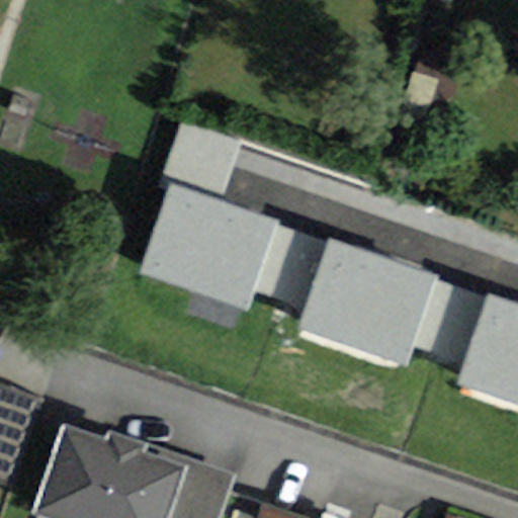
[(184,117),(162,173),(223,197),(245,142),(184,117)]
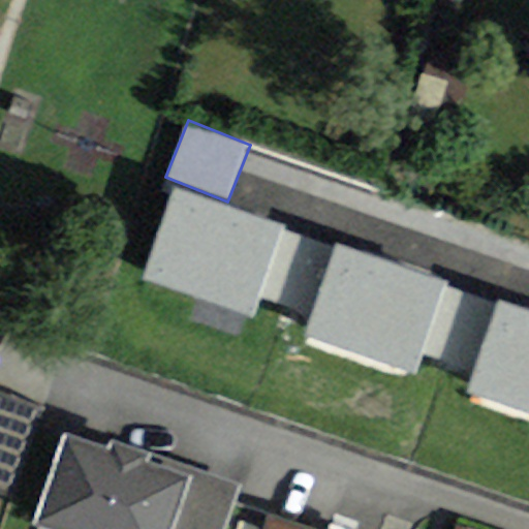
[(141,278),(251,318),(257,298),(284,229),(173,189),(141,278)]
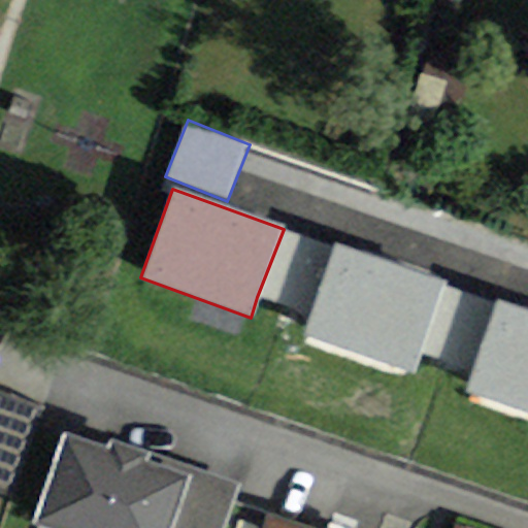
[(308,317),(334,249),(284,229),(257,297),(308,317)]
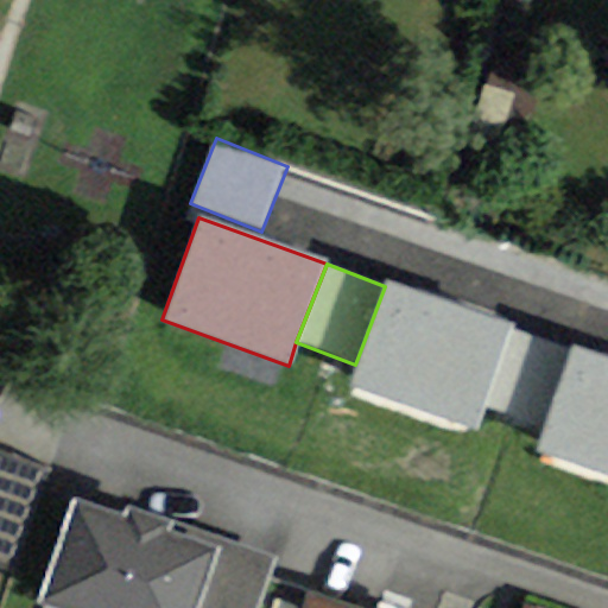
[(348,386),(476,431),(485,410),(512,331),(515,324),(387,279),(385,286),(355,365),(348,386)]
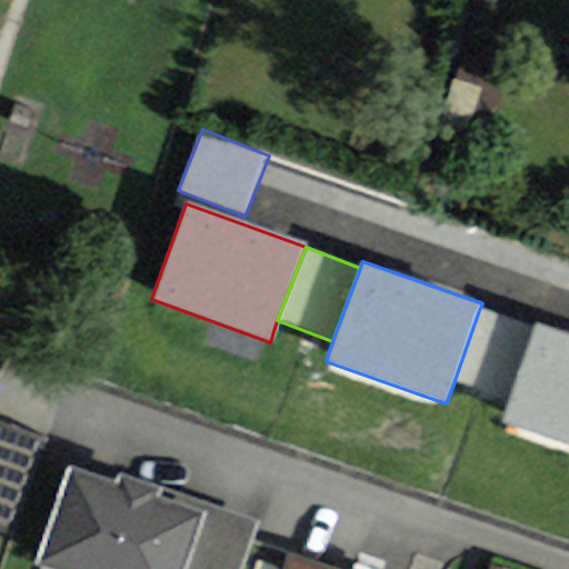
[(453,383),(505,401),(531,328),(479,310),(453,383)]
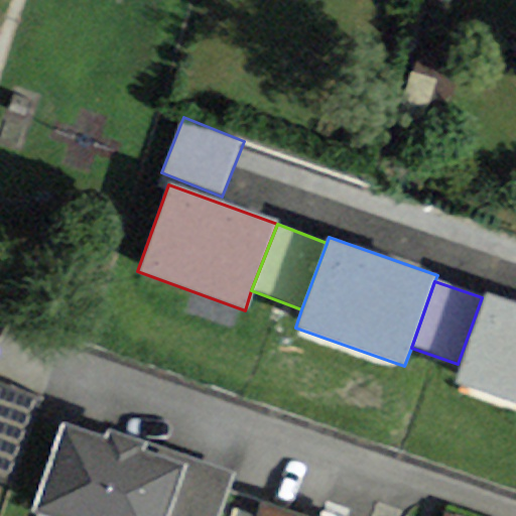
[(453,384),(515,404),(515,303),(482,292),(482,297),(458,364),(453,384)]
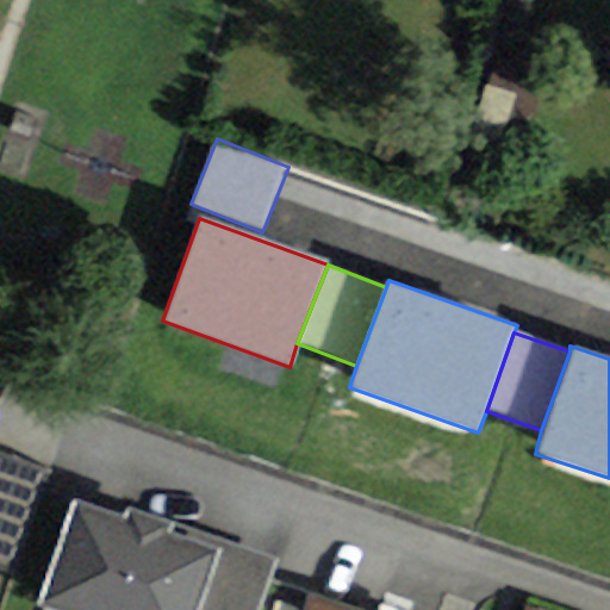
[(0,564),(10,567),(45,465),(0,449),(0,564)]
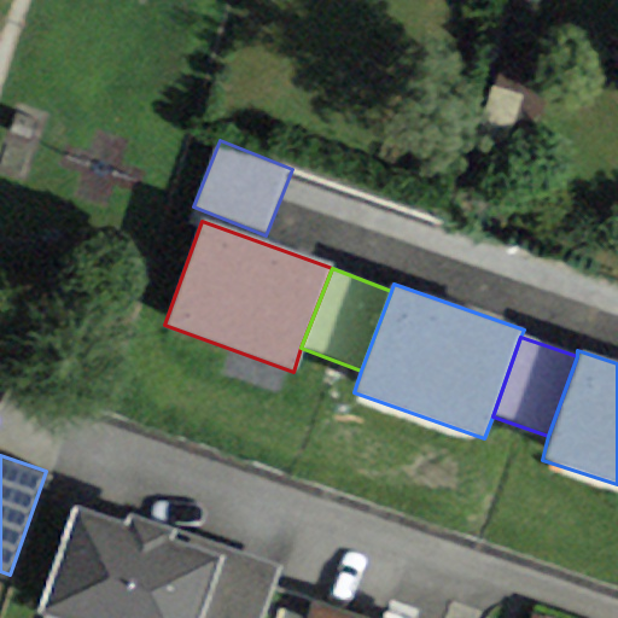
[(254,617),(270,570),(85,507),(50,607),(82,617),(254,617)]
